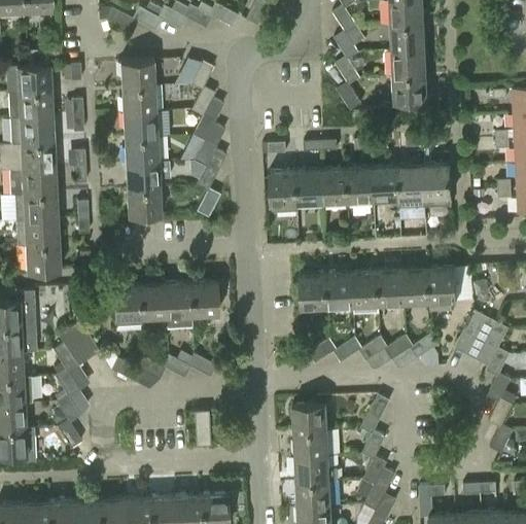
[(0,0),(0,11),(25,10),(24,0),(0,0)]
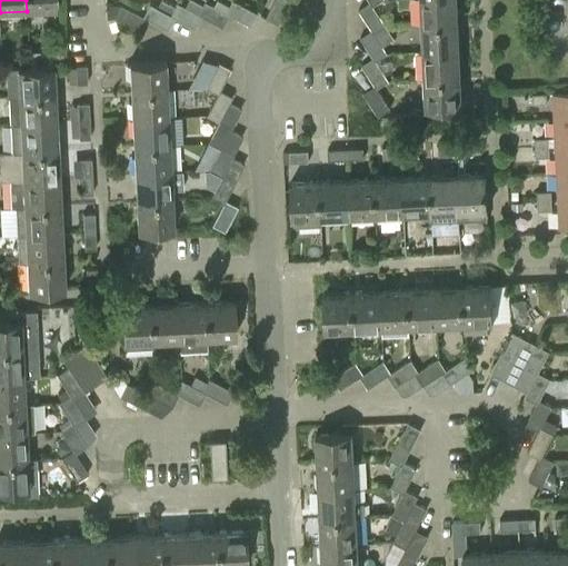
[(55,0),(26,0),(27,11),(56,10),(55,0)]
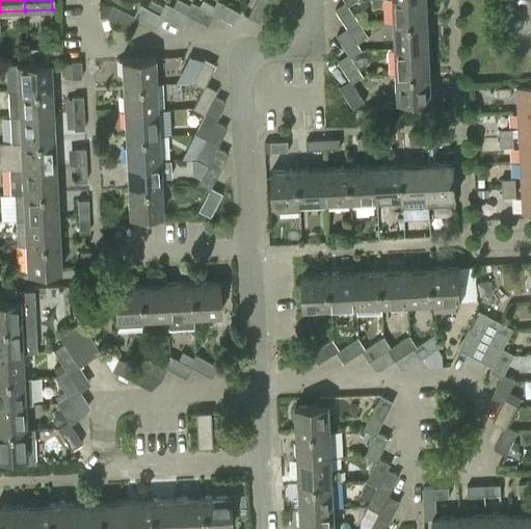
[(259,0),(249,19),(262,26),(273,2),(269,0),(259,0)]
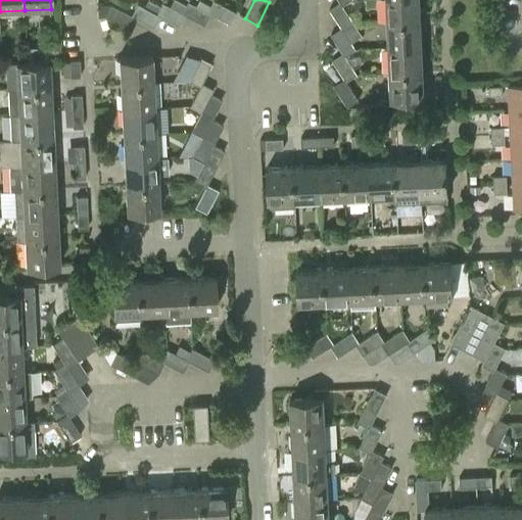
[(422,22),(420,0),(386,0),(387,24),(422,22)]
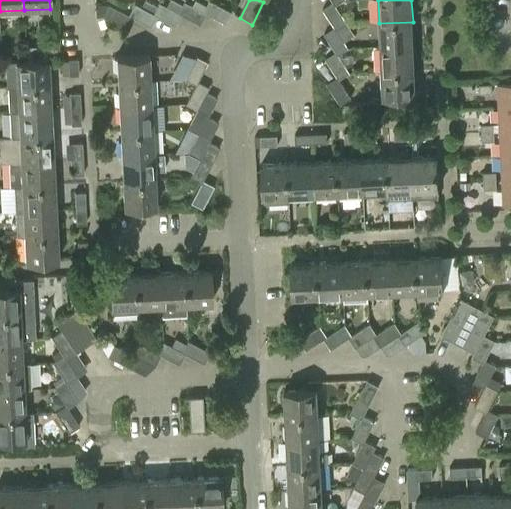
[(155,16),(159,18),(177,28),(183,17),(179,15),(184,7),(172,1),(168,9),(161,5),(159,7),(155,16)]
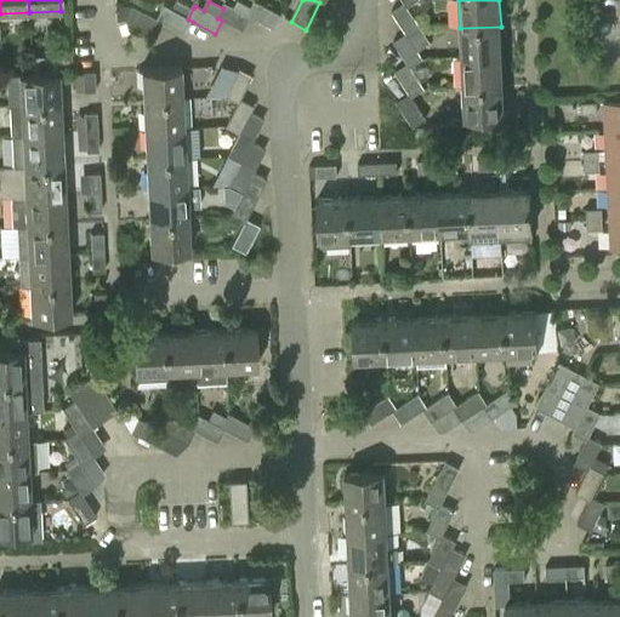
[(225,5),(223,9),(217,18),(222,21),(245,33),(252,20),(248,17),(251,9),(239,3),(235,10),(225,5)]
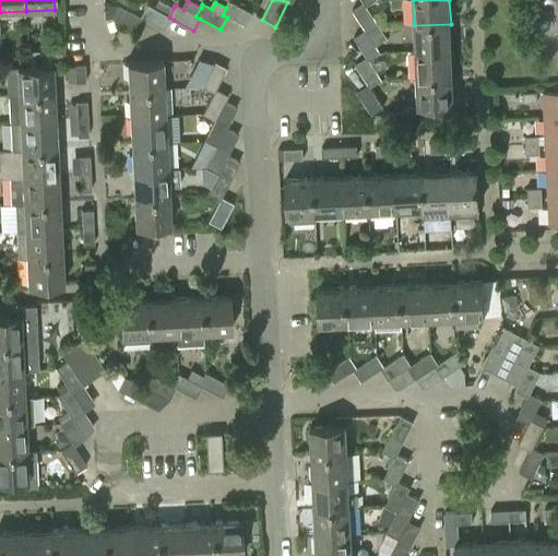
[(229,2),(226,8),(223,15),(227,18),(248,28),(254,15),(229,2)]
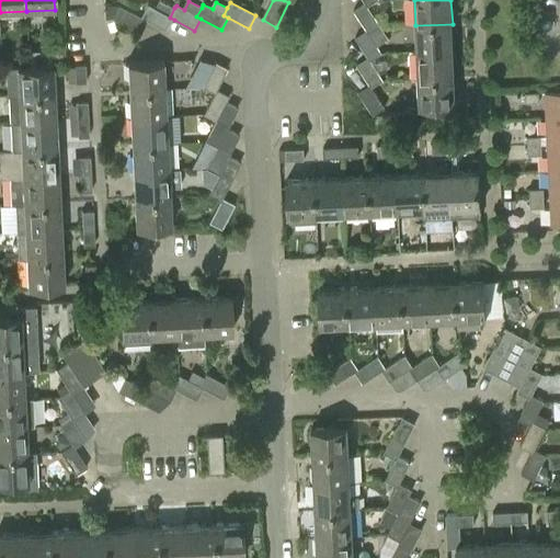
[(354,12),(367,33),(369,35),(380,27),(368,9),(366,4),(354,12)]
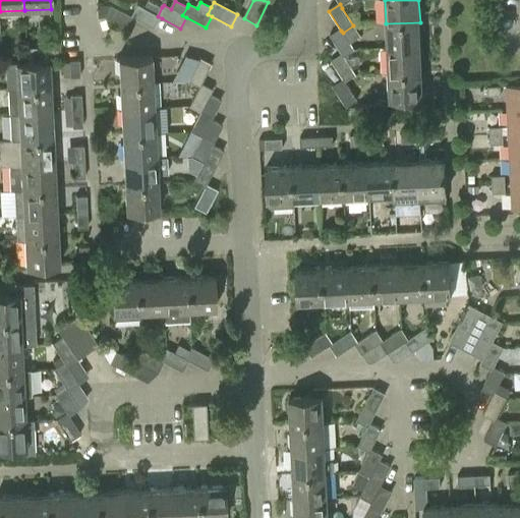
[(138,6),(132,17),(132,18),(135,20),(155,31),(162,18),(158,16),(147,10),(138,6)]
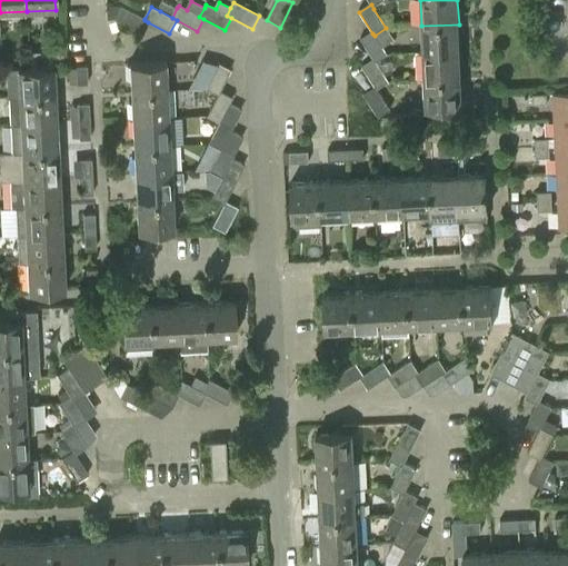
[(145,20),(145,19),(123,8),(108,9),(108,22),(117,21),(142,35),(148,22),(145,20)]
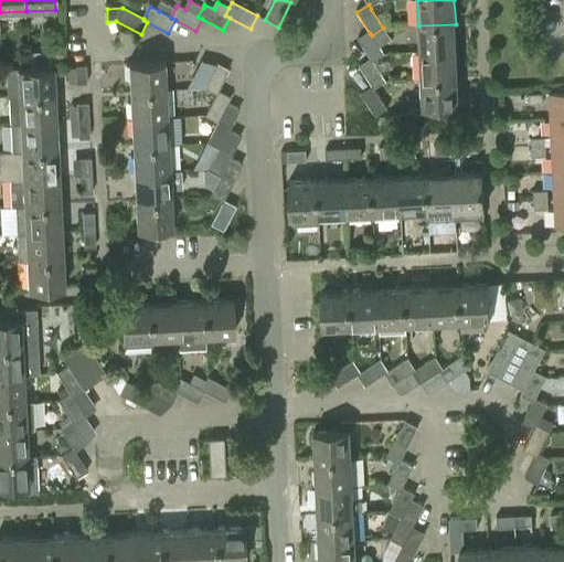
[(418,25),(421,53),(457,51),(456,24),(418,25)]
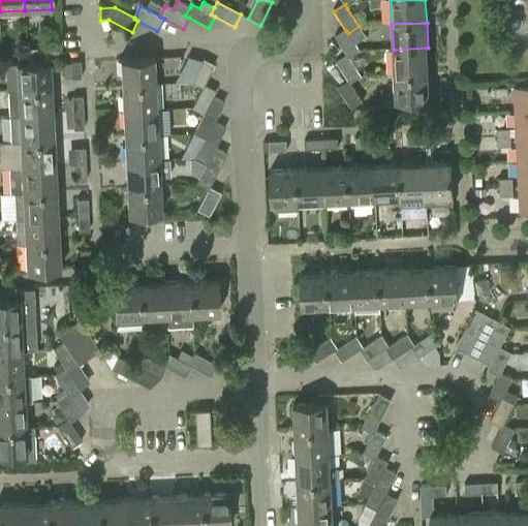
[(368,38),(359,26),(348,33),(346,31),(336,37),(348,56),(350,59),(361,52),(356,45),(368,38)]
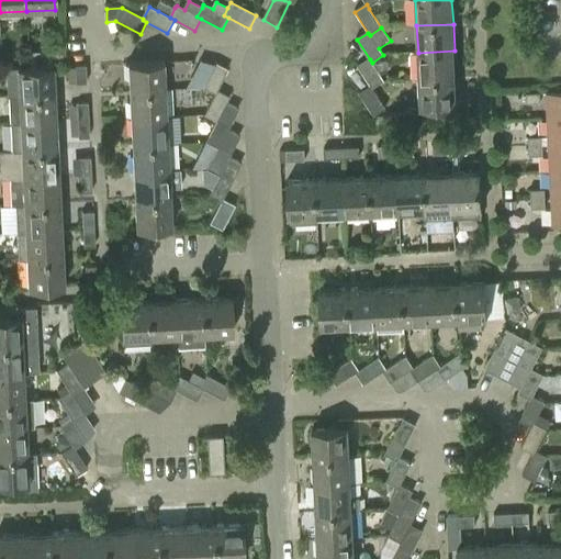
[(456,79),(455,51),(418,53),(419,80),(456,79)]
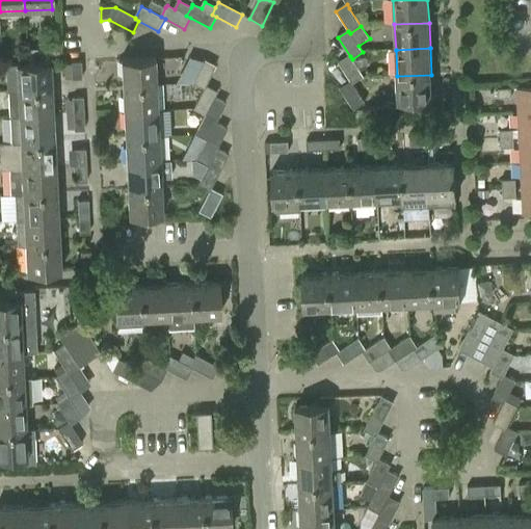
[(339,63),(351,82),(353,85),(365,79),(352,59),(350,56),(339,63)]
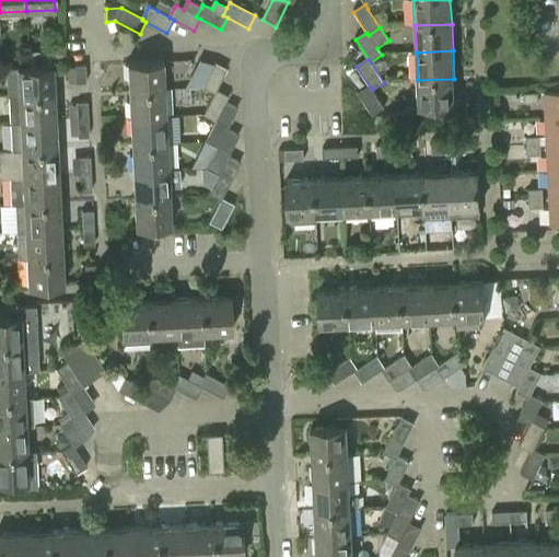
[(127,64),(129,92),(165,90),(163,61),(127,64)]
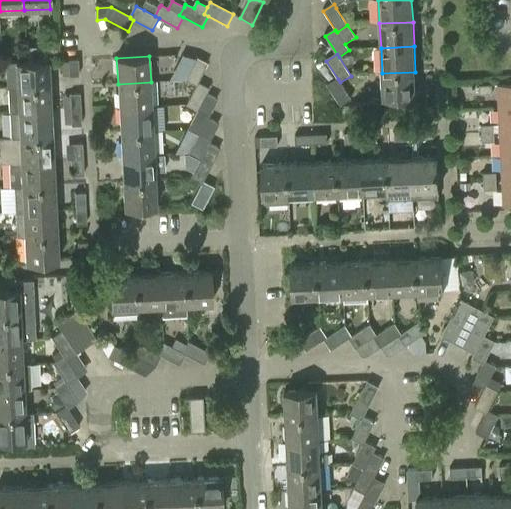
[(185,81),(196,87),(198,83),(208,64),(197,58),(185,81)]
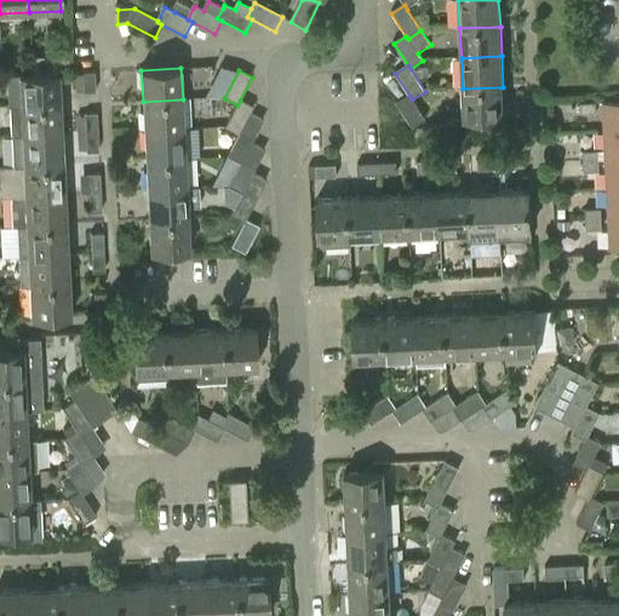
[(84,95),(96,93),(96,74),(82,74),(84,95)]
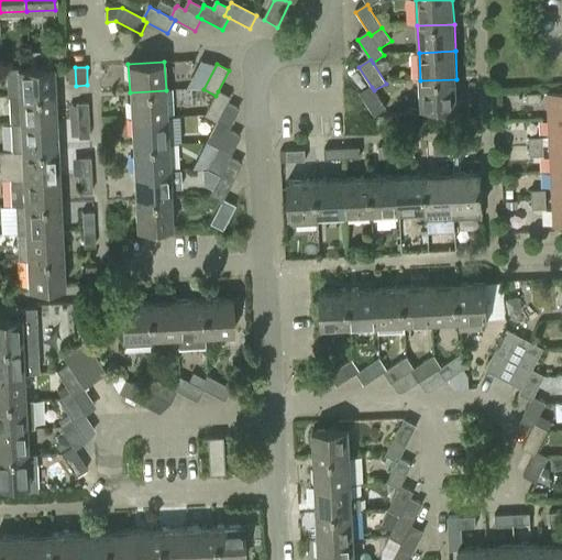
[(17,70),(18,97),(54,96),(53,68),(17,70)]
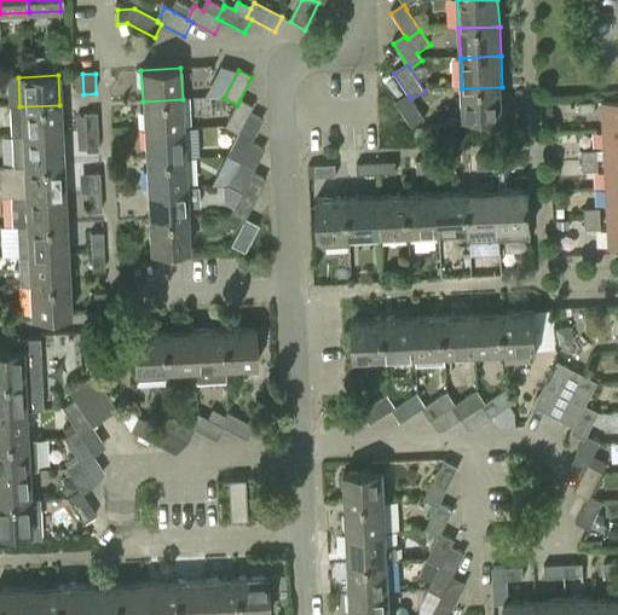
[(502,87),(462,88),(463,119),(504,117),(502,87)]
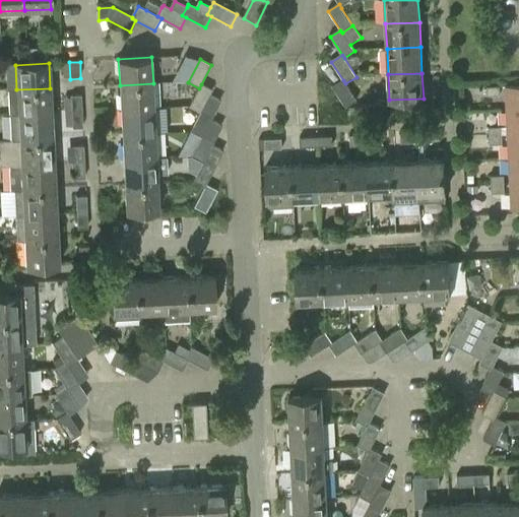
[(343,80),(332,86),(332,87),(346,109),(358,102),(345,83),(343,80)]
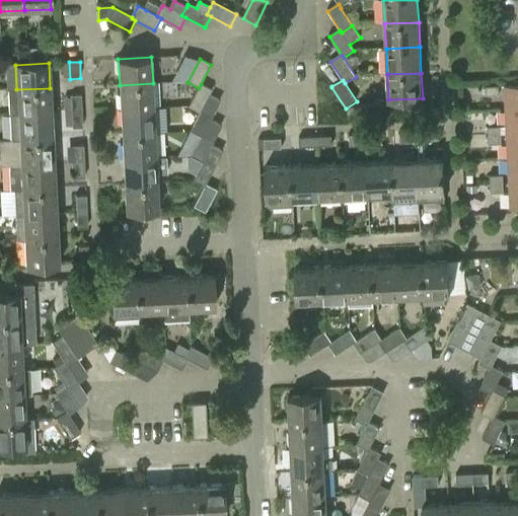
[(154,108),(153,83),(120,85),(121,111),(154,108)]
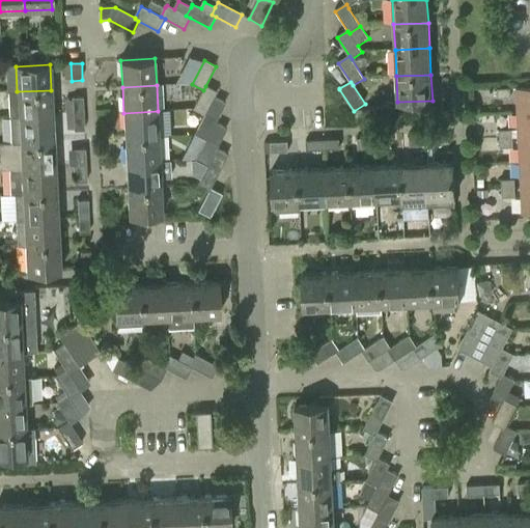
[(203,90),(193,110),(204,116),(206,112),(217,92),(205,86),(203,90)]
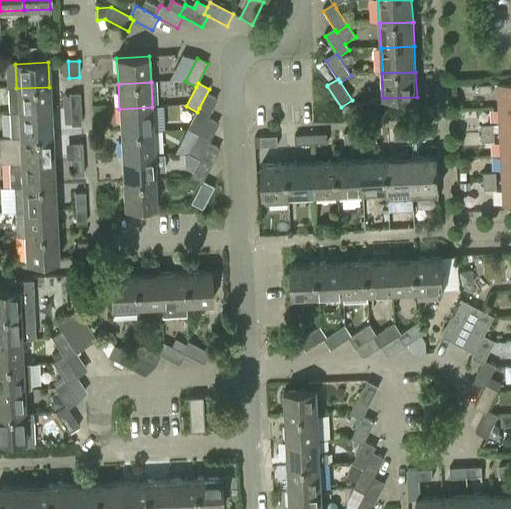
[(500,111),(510,110),(510,85),(498,86),(500,111)]
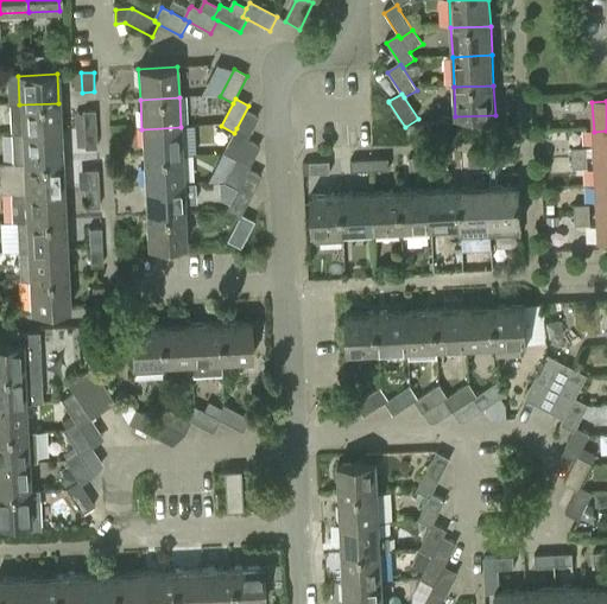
[(586,113),(585,102),(570,103),(570,114),(586,113)]
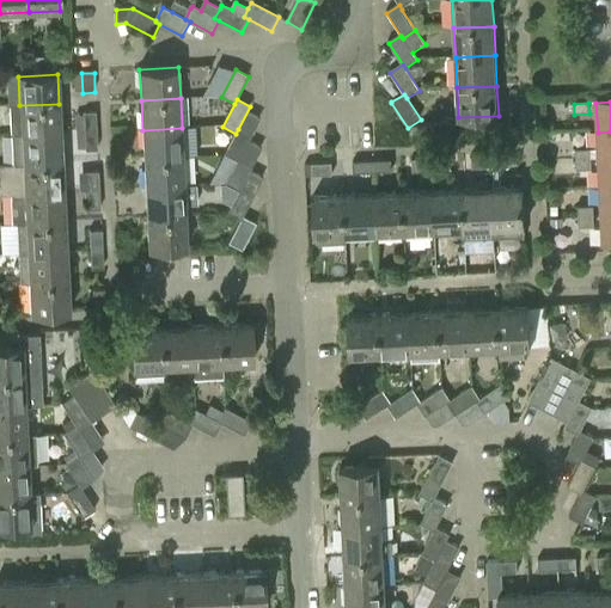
[(59,104),(19,105),(10,106),(12,136),(61,134),(59,104)]
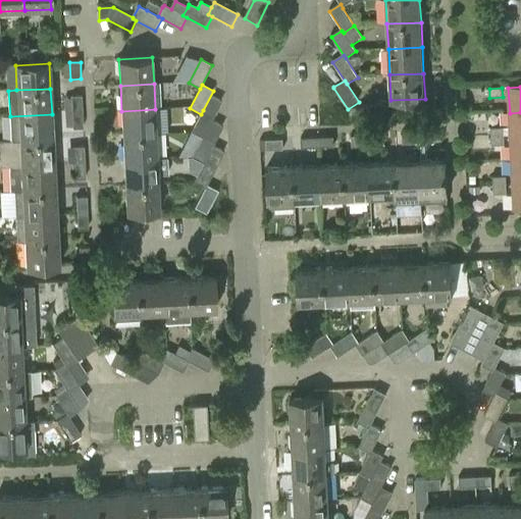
[(82,97),(71,97),(72,112),(83,112),(82,97)]
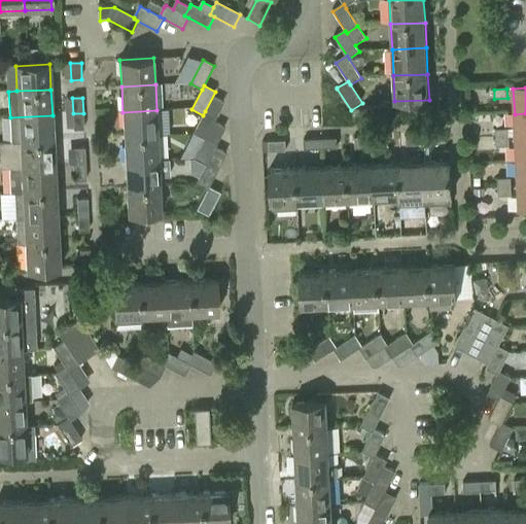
[(123,112),(124,137),(159,136),(156,110),(123,112)]
